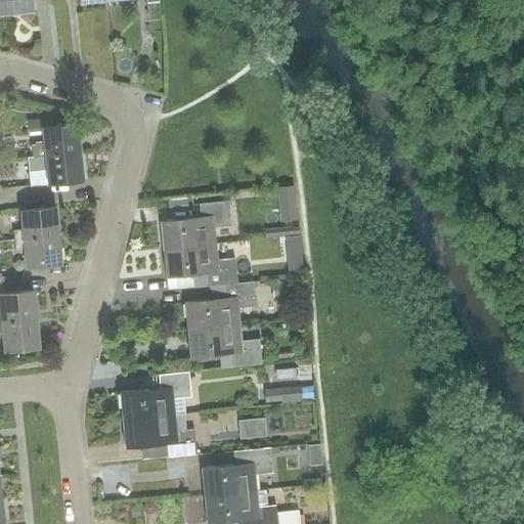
[(32,0),(4,0),(6,14),(34,11),(32,0)]
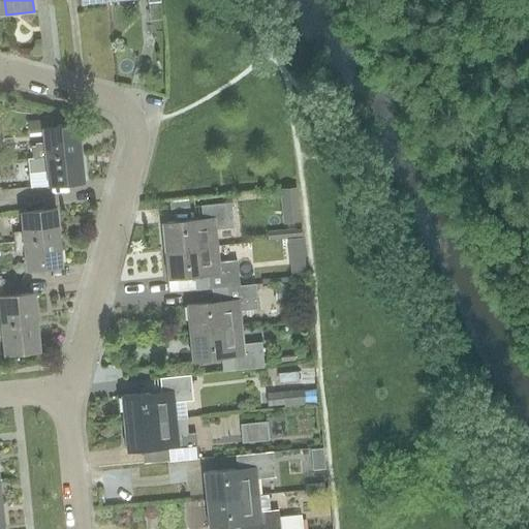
[(42,128),(44,145),(32,147),(33,157),(33,158),(81,153),(78,125),(42,128)]
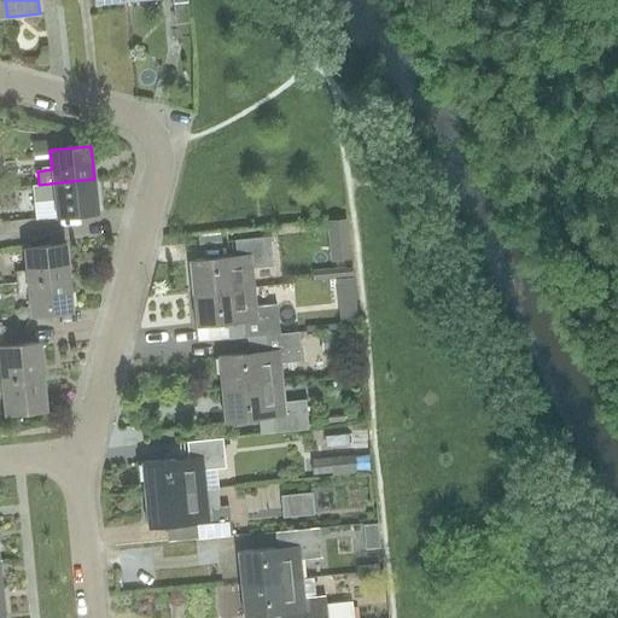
[(98,213),(94,179),(39,185),(39,184),(33,185),(34,203),(56,200),(57,217),(98,213)]
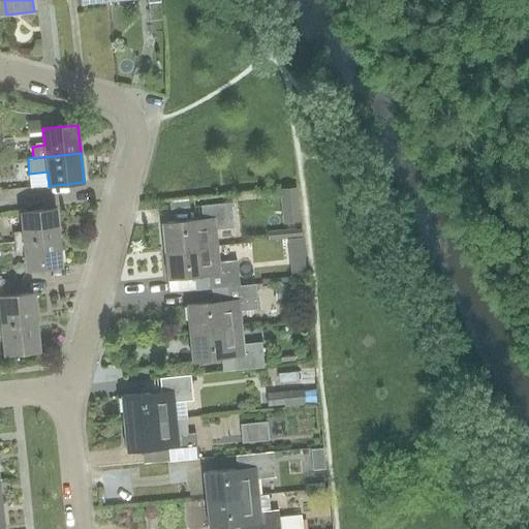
[(189,208),(189,198),(169,200),(170,210),(189,208)]
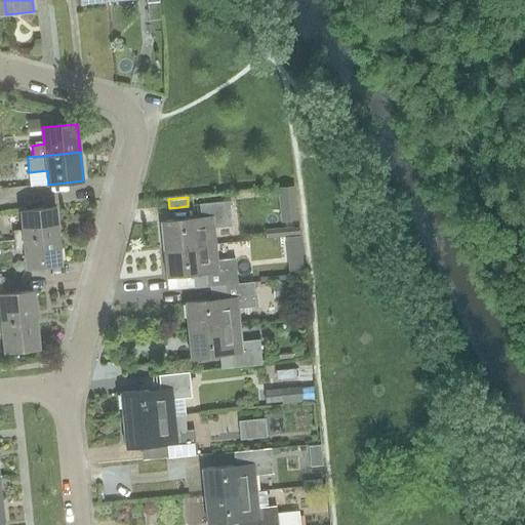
[(161,221),(163,249),(215,244),(213,228),(232,226),(230,201),(200,204),(201,217),(161,221)]
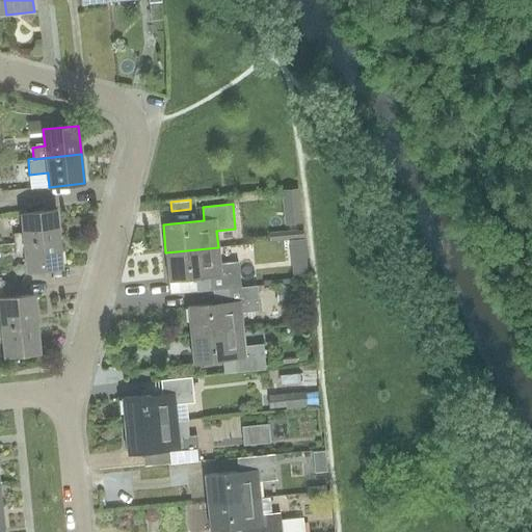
[(300,206),(284,208),(286,224),(302,222),(300,206)]
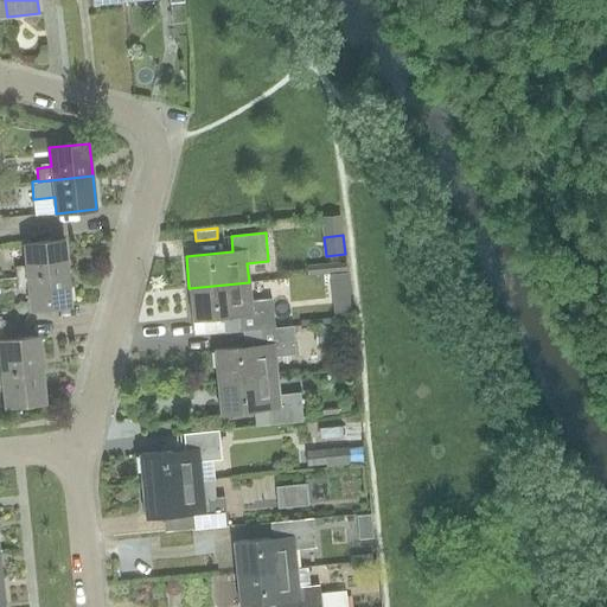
[(24,243),(26,266),(16,267),(17,278),(68,273),(64,240),(24,243)]
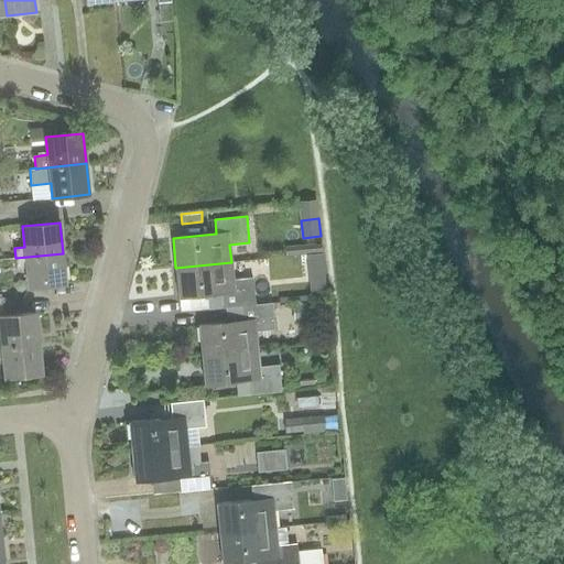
[(286,257),(322,253),(321,245),(285,248),(286,257)]
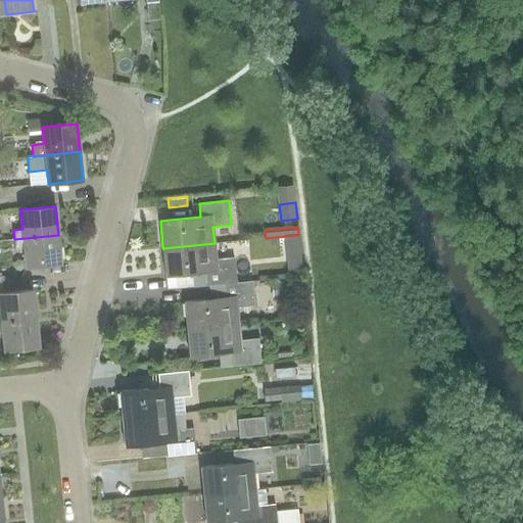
[(61,264),(58,235),(14,239),(15,249),(25,248),(27,267),(61,264)]
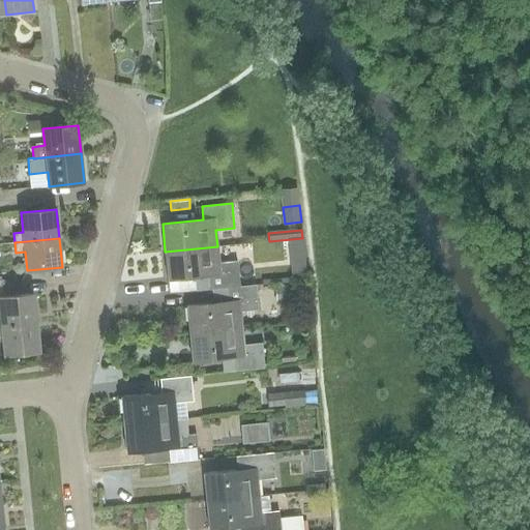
[(218,263),(217,246),(165,252),(168,280),(195,276),(197,291),(212,289),(240,286),(238,261),(218,263)]
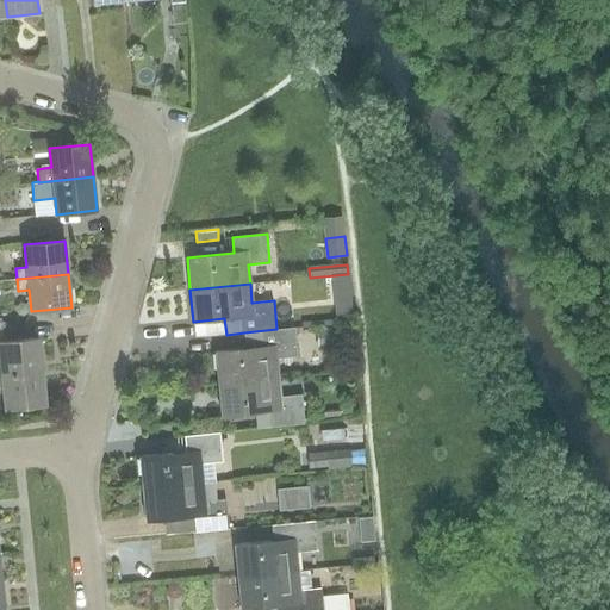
[(338,324),(354,323),(353,304),(336,306),(338,324)]
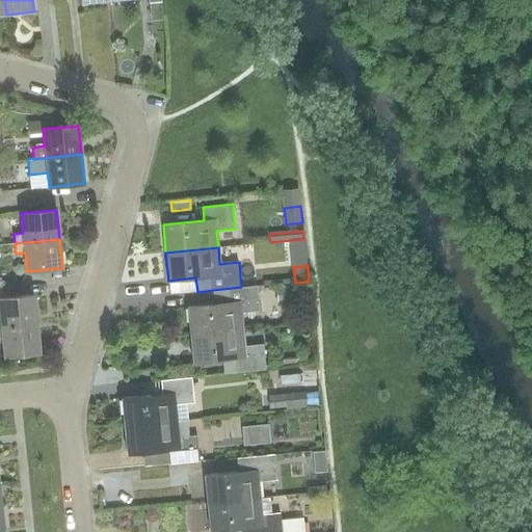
[(251,286),(241,287),(213,290),(214,303),(187,307),(190,335),(242,329),(241,313),(260,311),(258,286),(251,286)]
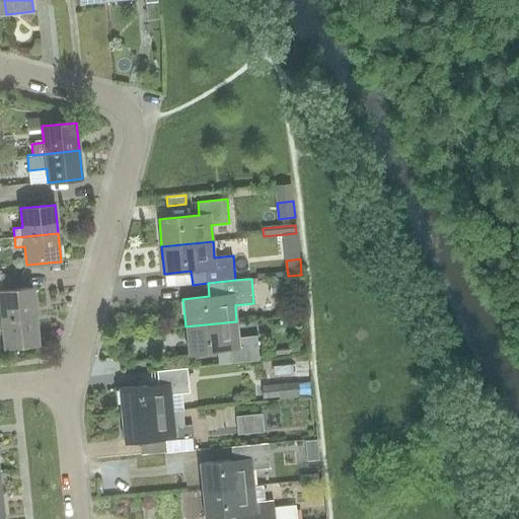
[(270,281),(271,293),(284,291),(283,279),(270,281)]
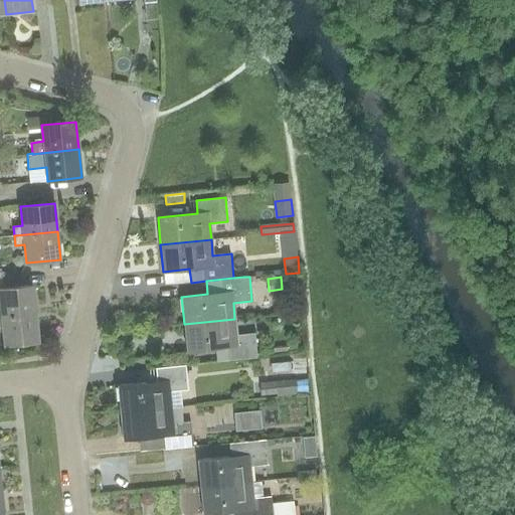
[(0,288),(0,304),(0,306),(0,316),(35,313),(32,286),(0,288)]
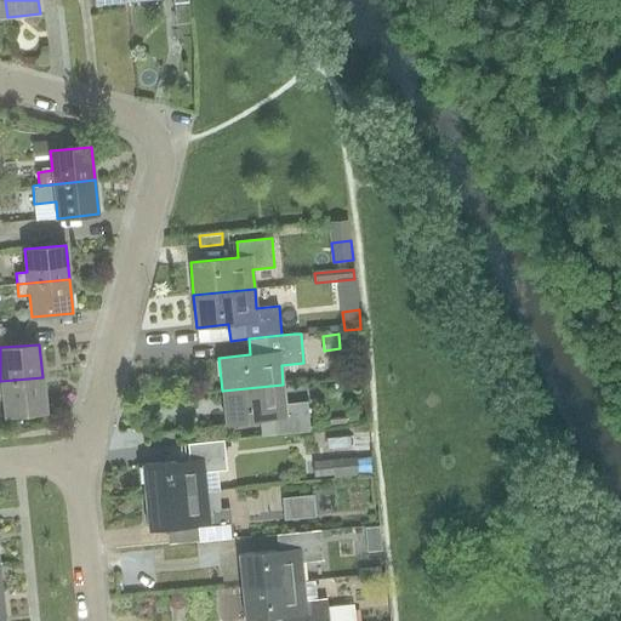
[(46,411),(43,377),(0,381),(0,396),(4,396),(5,416),(46,411)]
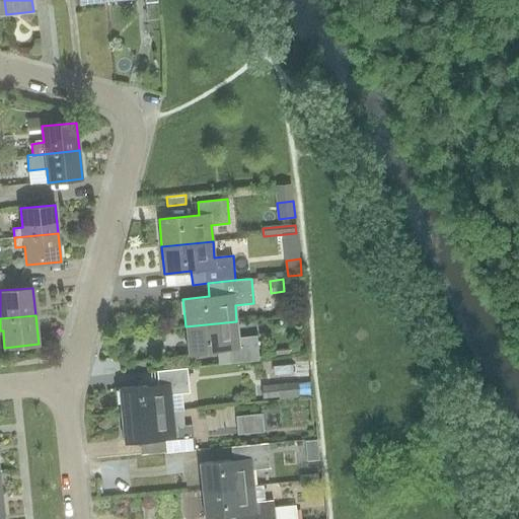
[(238,338),(236,321),(186,326),(189,354),(228,350),(229,363),(260,360),(256,336),(238,338)]
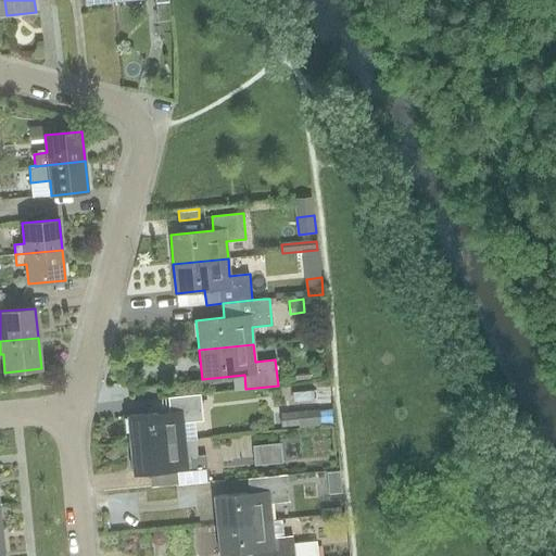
[(127,416),(130,445),(185,440),(184,422),(203,420),(200,394),(168,397),(169,412),(127,416)]
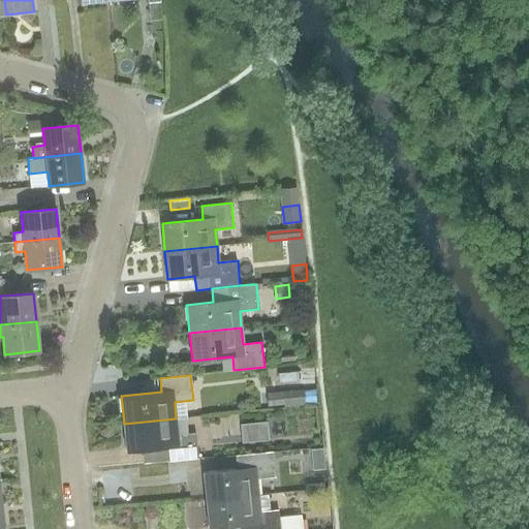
[(305,403),(304,390),(272,393),(274,406),(305,403)]
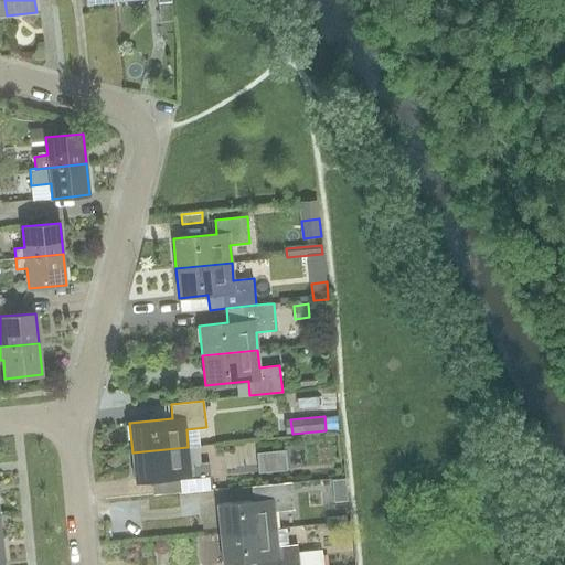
[(190,465),(188,447),(132,452),(135,482),(179,478),(180,492),(212,490),(210,462),(190,465)]
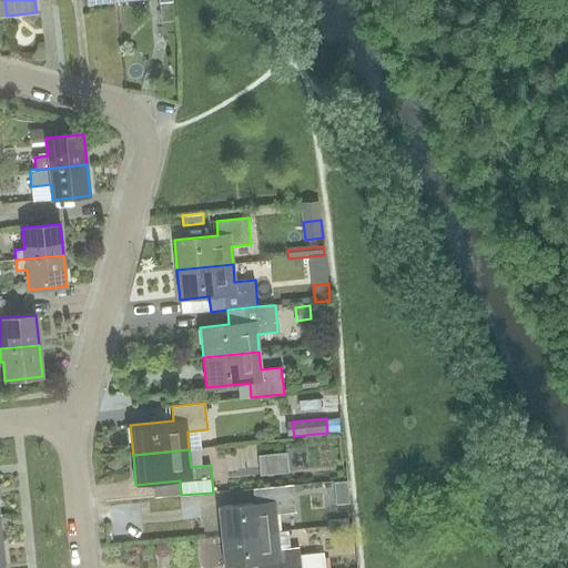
[(262,454),(263,474),(286,472),(285,453),(262,454)]
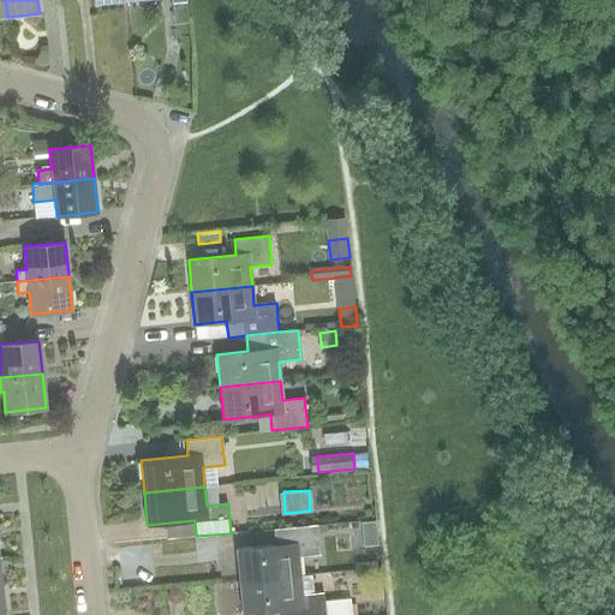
[(320,555),(317,533),(317,526),(317,525),(282,529),(284,545),(237,550),(239,581),(300,575),(298,557),(320,555)]
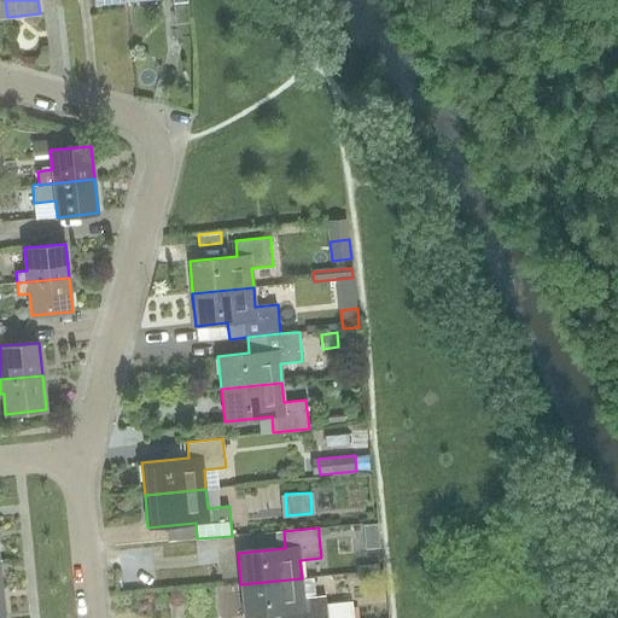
[(327,617),(325,595),(316,596),(314,577),(302,578),(240,584),(244,617),(291,612),(291,617),(327,617)]
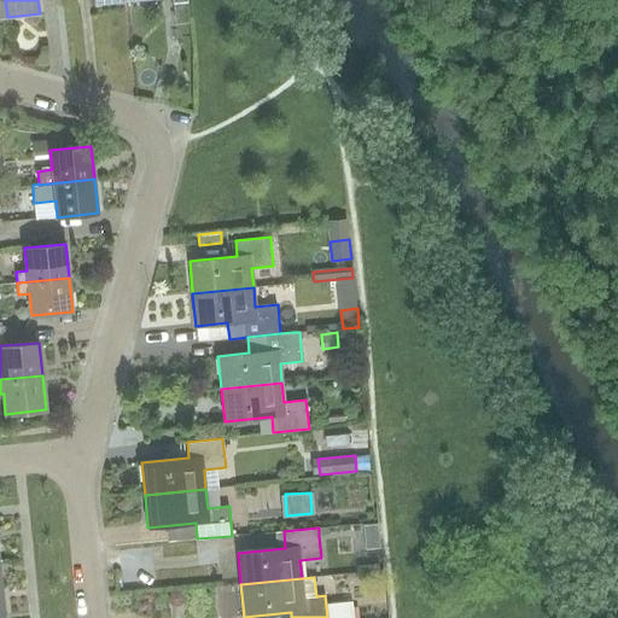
[(327,617),(349,617),(348,605),(326,607),(327,617)]
